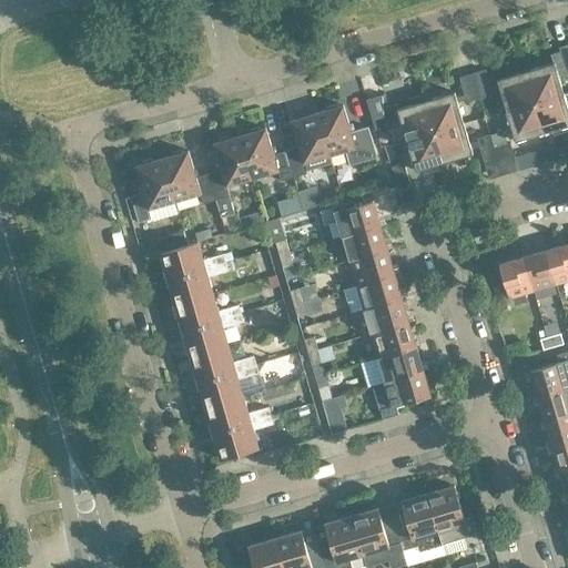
[(555,63),(526,72),(535,102),(564,94),(555,63)]
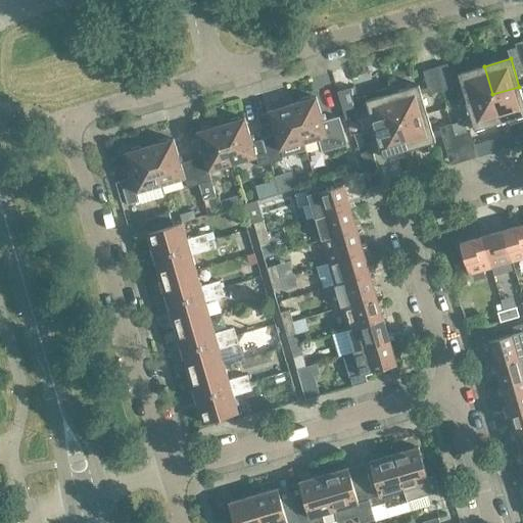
[(446,64),(434,67),(441,91),(454,88),(446,64)]
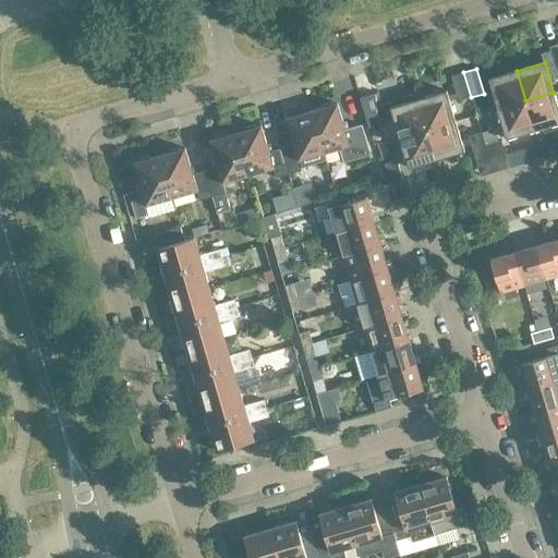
[(525,100),(517,71),(488,79),(497,109),(525,100)]
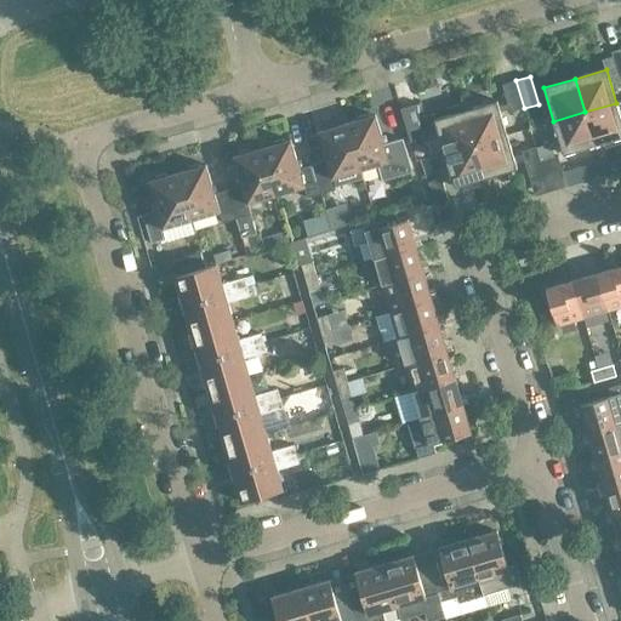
[(510,113),(524,108),(516,80),(501,85),(510,113)]
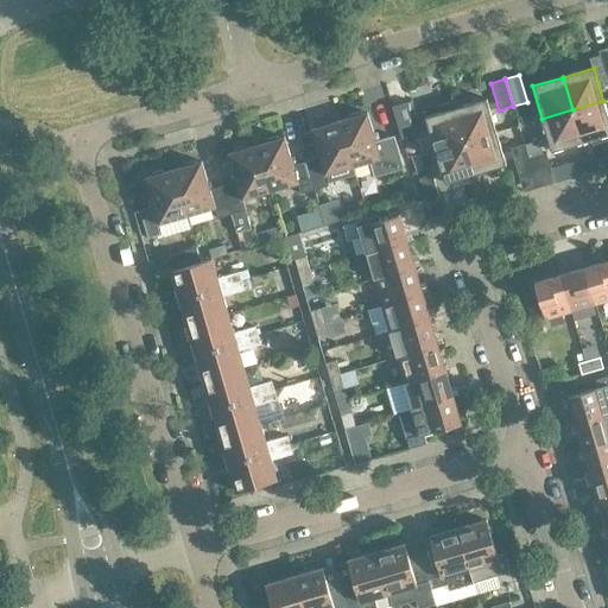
[(456,108),(466,141),(496,132),(487,99),(456,108)]
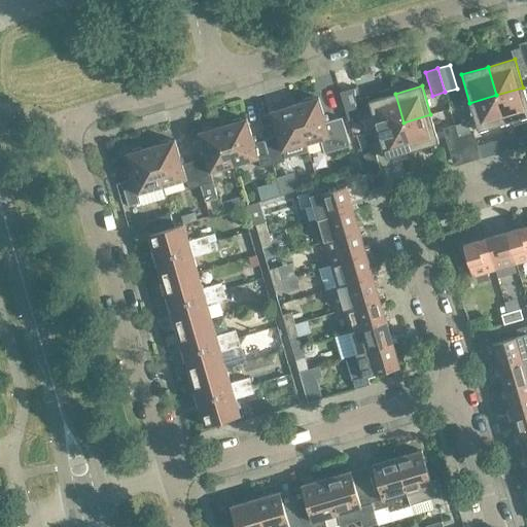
[(381,98),(369,102),(367,97),(359,100),(356,88),(340,92),(348,120),(372,113),(377,131),(403,123),(395,94),(394,88),(380,92),(381,98)]
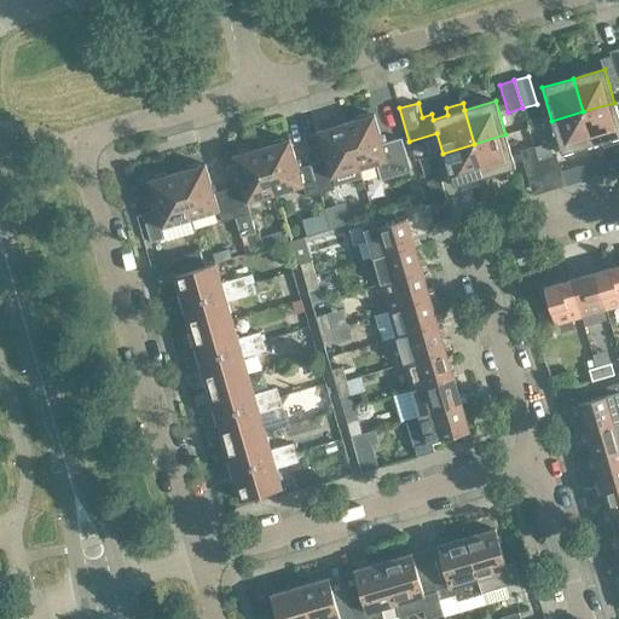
[(583,111),(593,145),(618,137),(618,119),(614,103),(583,111)]
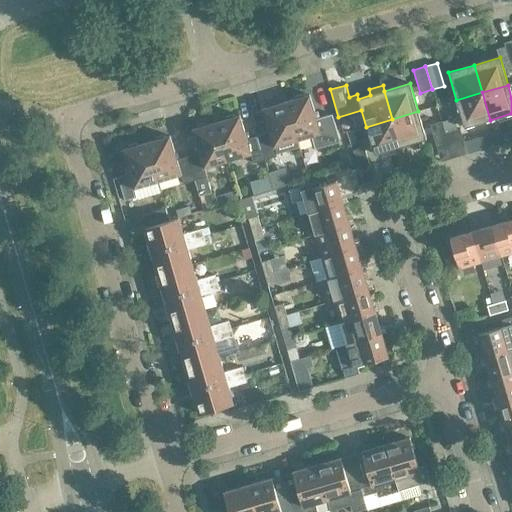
[(464,128),(490,120),(482,92),(456,100),(464,128)]
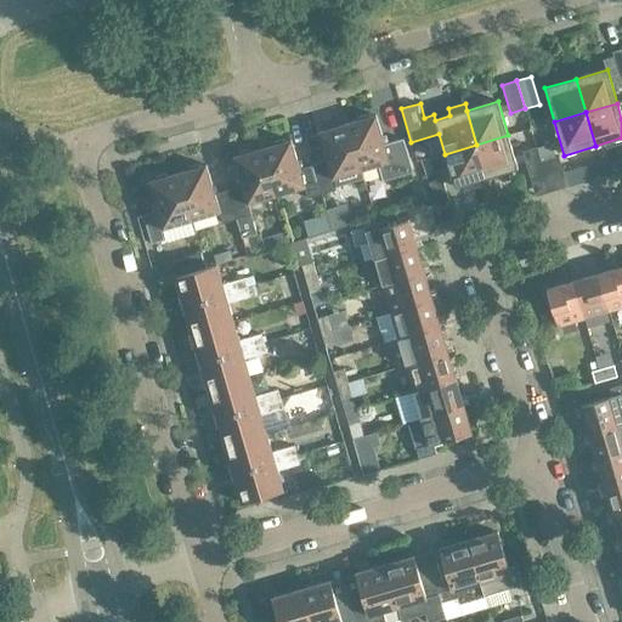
[(378,165),(380,173),(382,177),(393,174),(394,179),(413,173),(403,140),(384,145),(375,116),(372,117),(368,114),(358,117),(356,122),(348,124),(361,170),(378,165)]
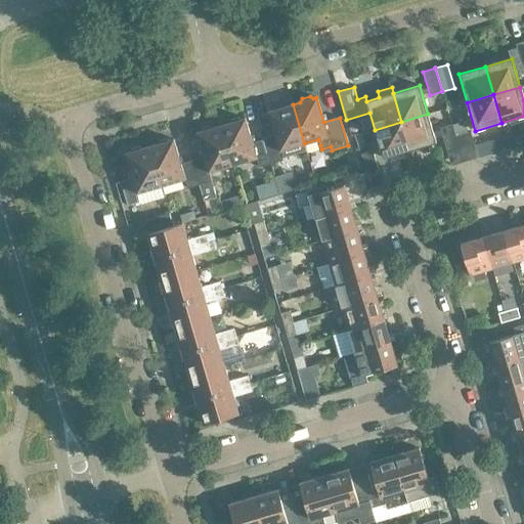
[(280,150),(304,143),(293,104),(285,106),(281,104),(273,106),(271,111),(268,112),(275,136),(264,139),(271,164),(282,161),(280,150)]
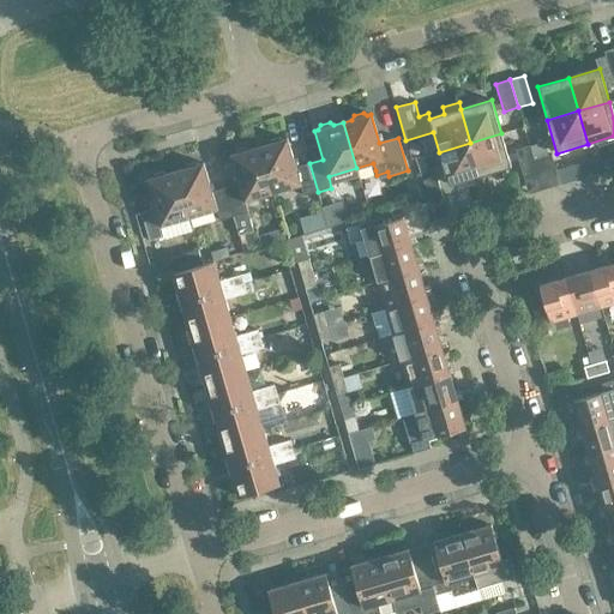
[(501,133),(470,143),(480,176),(511,167),(501,133)]
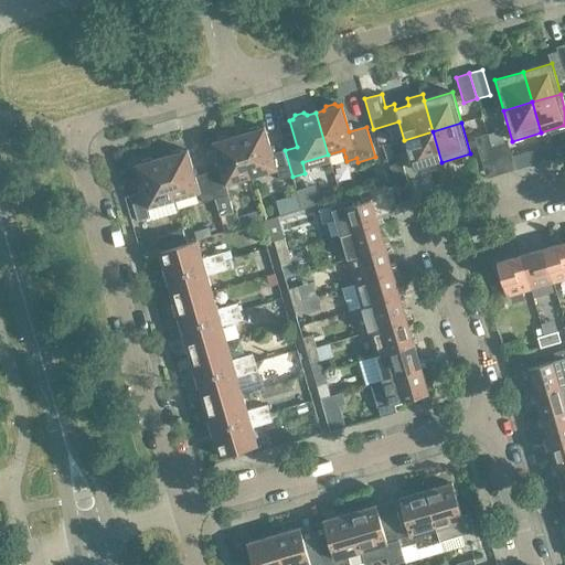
[(292,177),(285,150),(272,155),(264,128),(260,129),(257,127),(248,129),(246,132),(238,136),(251,178),(276,170),(279,180),(292,177)]
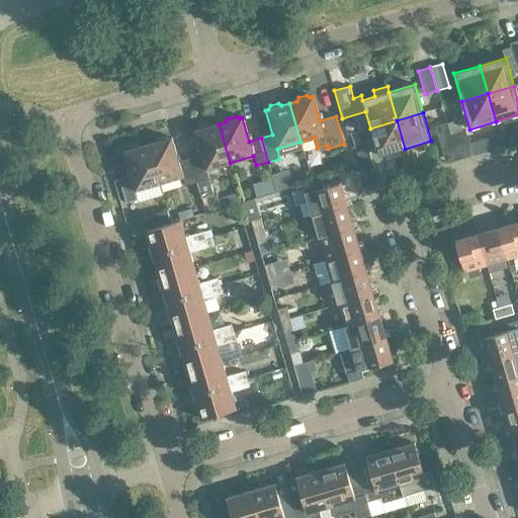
[(405,149),(397,120),(370,128),(378,156),(405,149)]
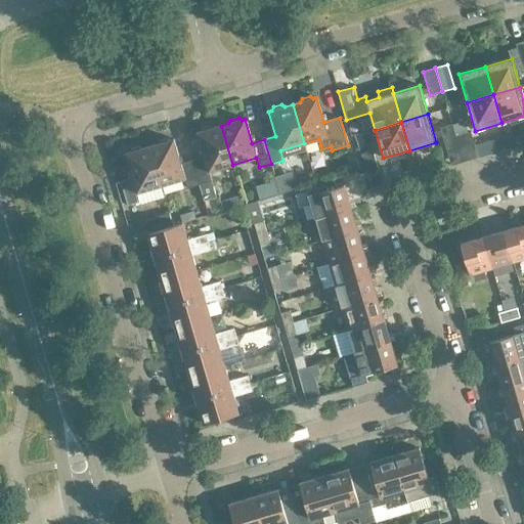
[(440,128),(446,151),(459,148),(455,136),(452,125),(440,128)]
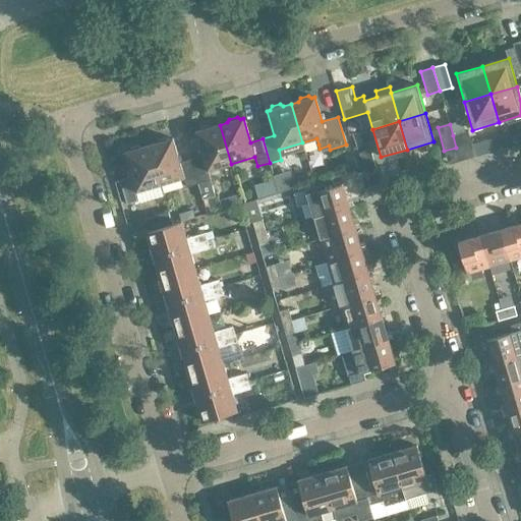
[(191,160),(198,184),(210,180),(208,171),(231,164),(220,125),(212,127),(209,125),(200,127),(199,130),(195,132),(203,157),(191,160)]
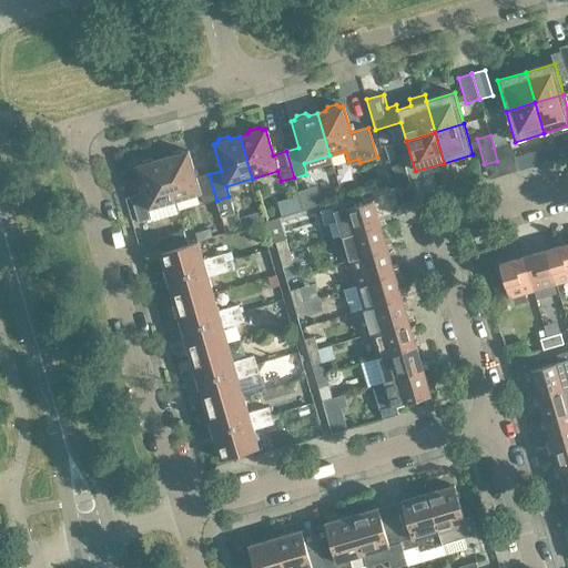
[(216,201),(209,174),(195,178),(188,151),(184,152),(181,150),(172,152),(170,156),(162,159),(174,202),(200,194),(203,204),(216,201)]
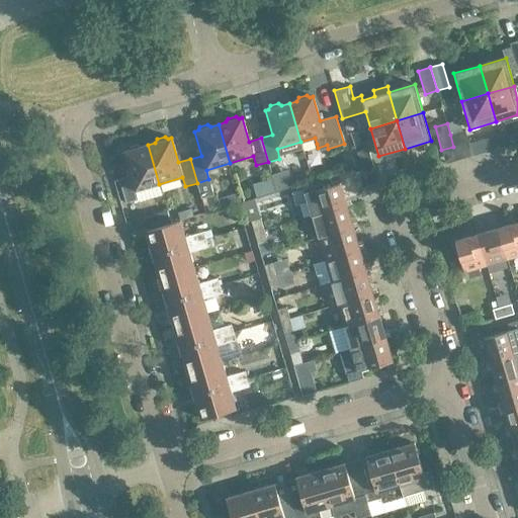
[(136,190),(159,184),(148,145),(141,147),(137,145),(128,148),(127,151),(123,152),(131,176),(118,179),(126,203),(139,199),(136,190)]
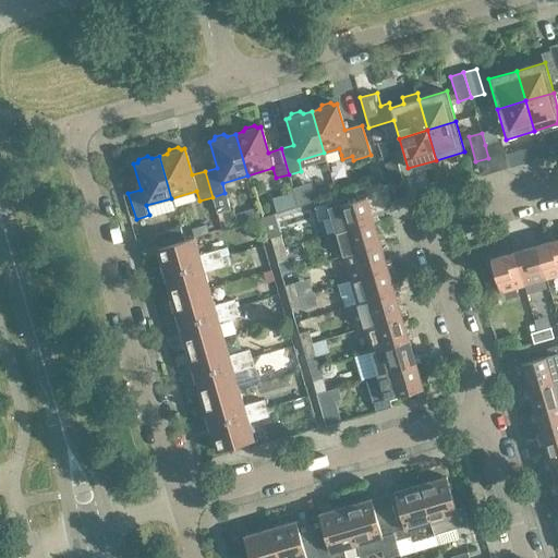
[(390,185),(402,182),(397,161),(384,165),(390,185)]
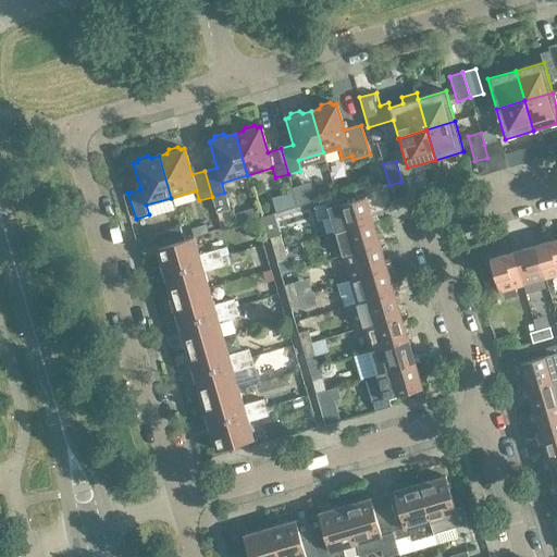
[(224,193),(212,197),(215,213),(230,209),(224,193)]
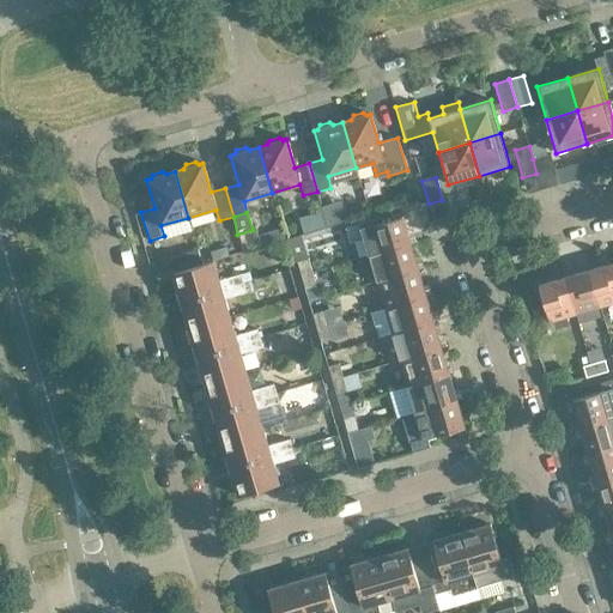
[(350,242),(364,238),(369,256),(411,243),(402,217),(375,224),(374,219),(345,228),(350,242)]
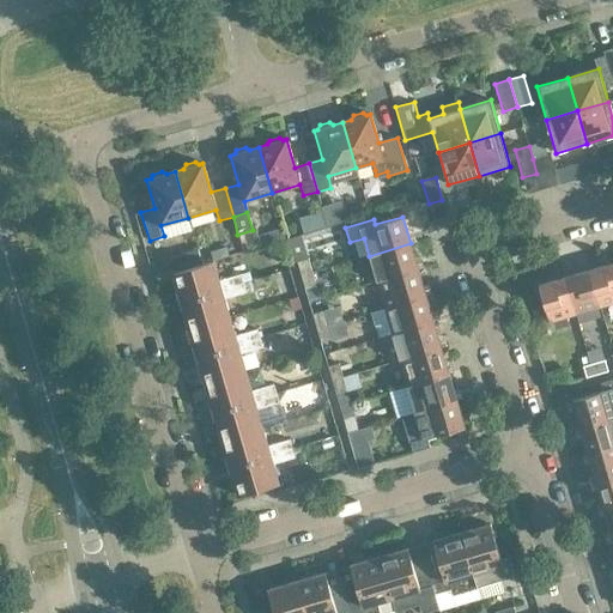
[(280,229),(271,231),(274,243),(284,241),(280,229)]
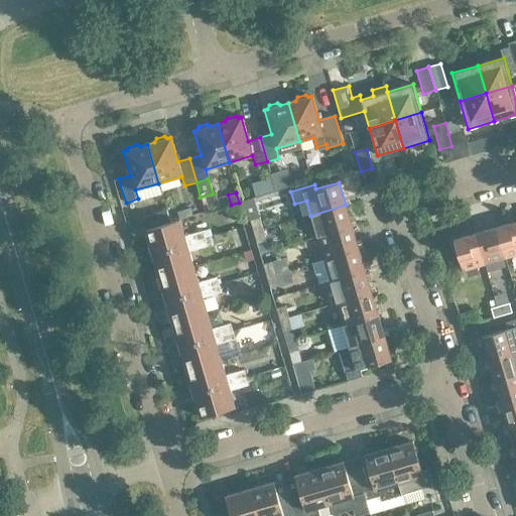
[(310,216),(317,237),(352,227),(346,205),(310,216)]
